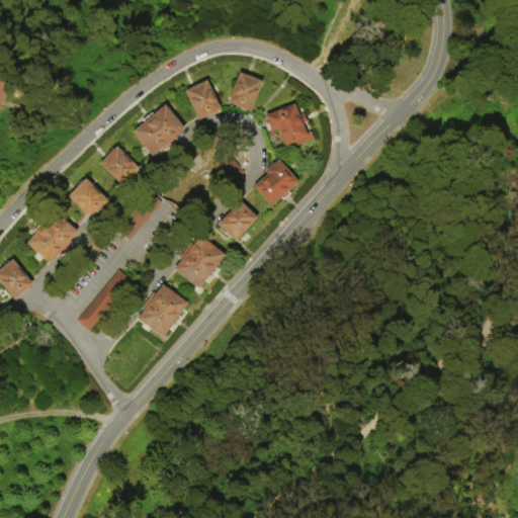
[(262,82),(251,112),(247,111),(246,113),(239,110),(240,108),(229,104),(239,74),(252,79),(253,77),(259,79),(259,81),(262,82)]
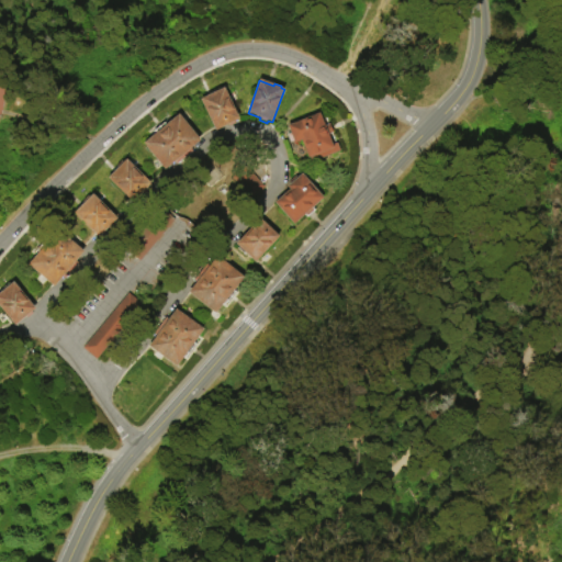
[(224,88),(239,120),(216,131),(200,100),(224,88)]
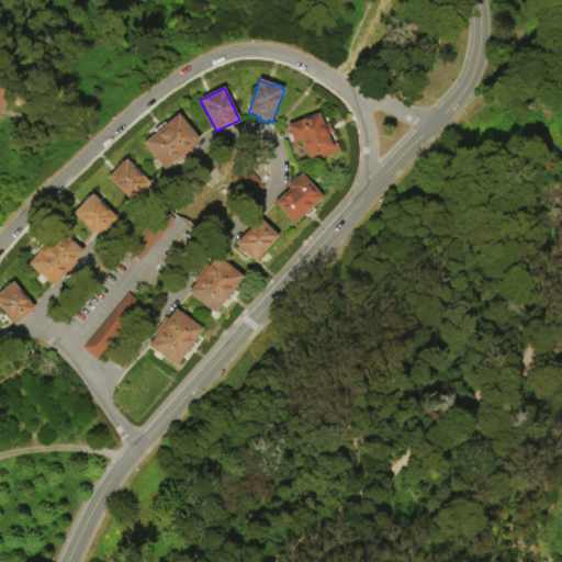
[(319,114),(325,126),(330,124),(334,134),(328,136),(333,146),(337,144),(340,153),(322,159),(321,157),(312,160),(311,158),(308,159),(302,141),(294,144),(294,142),(291,143),(288,135),(291,134),(288,126),(319,114)]
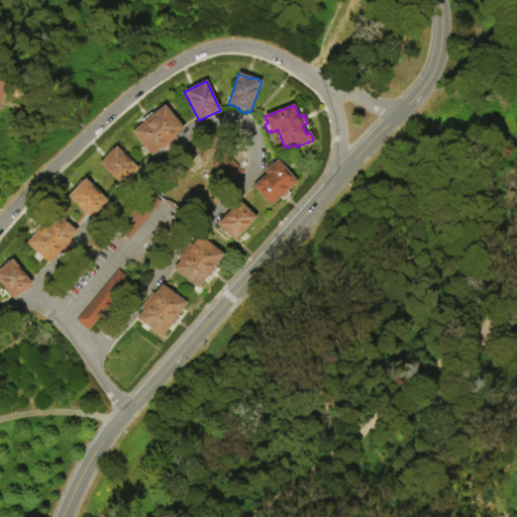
[(166,106),(185,129),(150,157),(132,132),(143,123),(142,121),(151,114),(153,115),(166,106)]
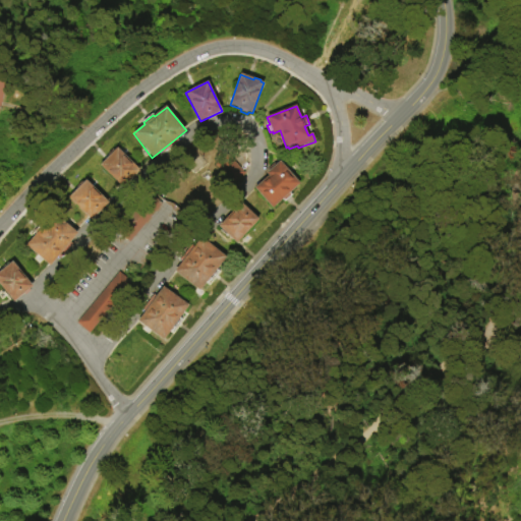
[(117,149),(140,171),(123,189),(100,166),(110,156),(108,154),(113,149),(115,151),(117,149)]
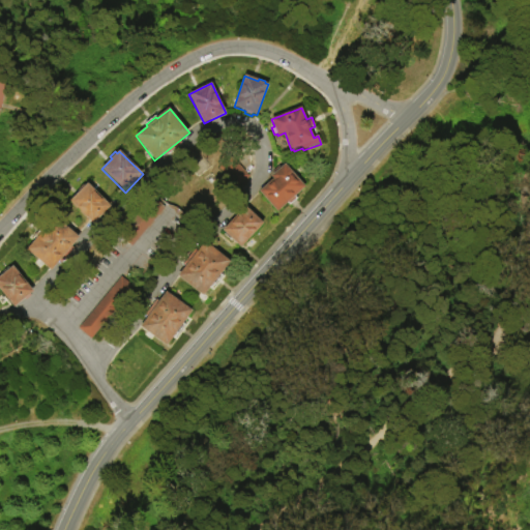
[(231,156),(249,177),(237,188),(218,168),(231,156)]
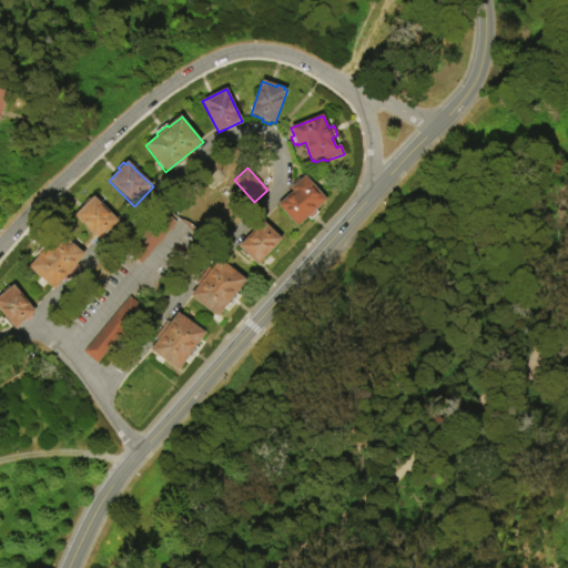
[(297,227),(277,205),(293,192),(290,189),(293,186),(292,185),(300,179),(301,180),(305,175),(327,200),(297,227)]
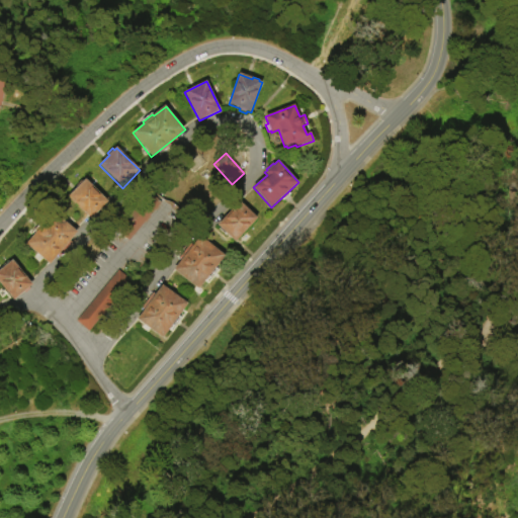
[(86,179),(108,202),(91,220),(68,196),(79,186),(77,184),(81,180),(83,182),(86,179)]
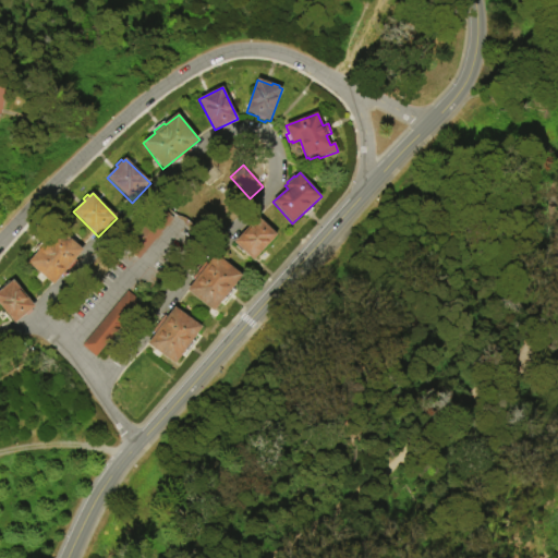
[(258,218),(277,235),(254,262),(234,244),(258,218)]
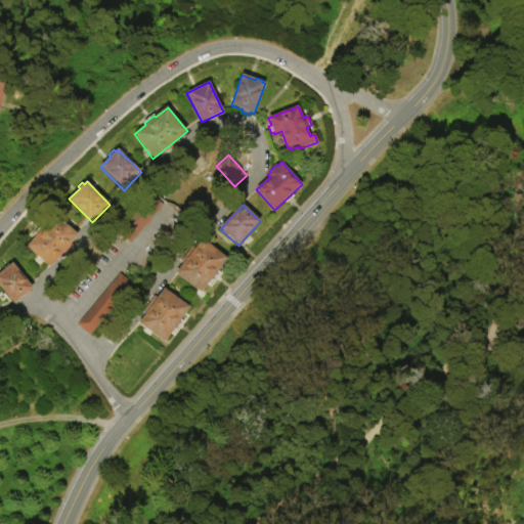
[(54,214),(78,234),(49,268),(26,248),(54,214)]
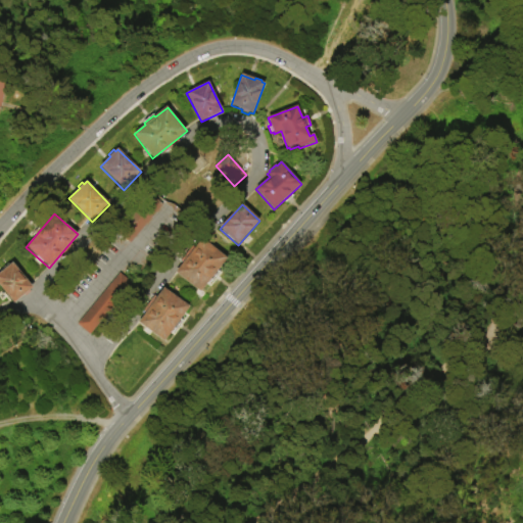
[(203,239),(227,258),(199,292),(176,273),(203,239)]
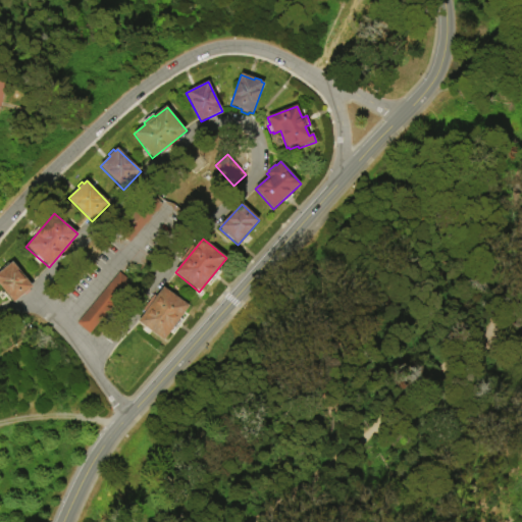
[(13,262),(34,286),(14,303),(0,284),(0,272),(4,269),(3,268),(9,263),(10,264),(13,262)]
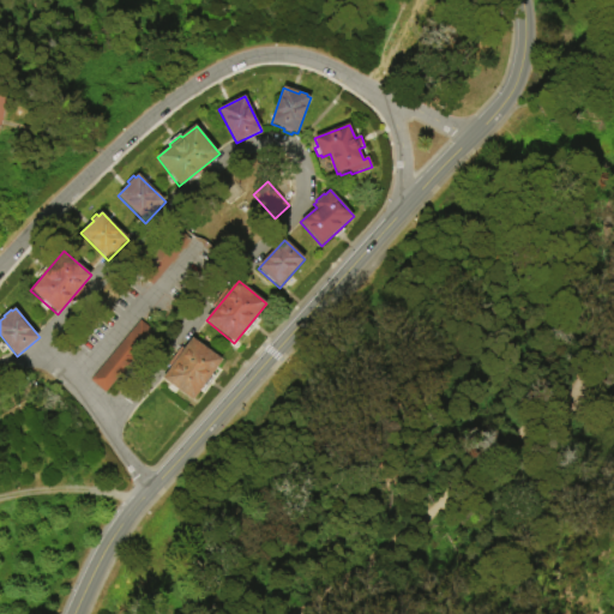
[(142,321),(156,333),(106,395),(91,383),(142,321)]
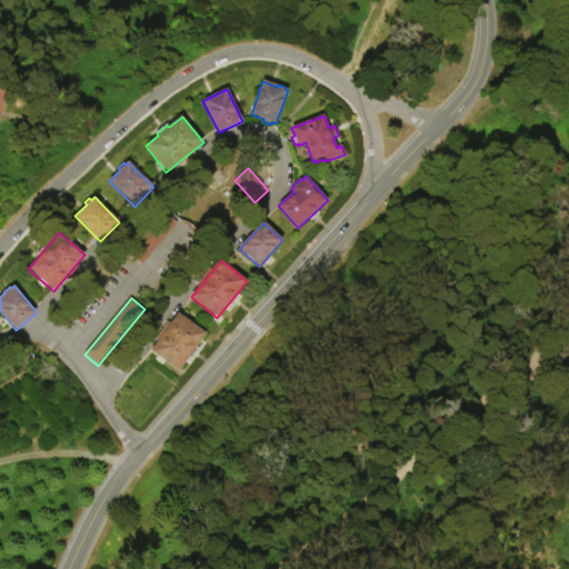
[(178,313),(206,333),(178,372),(150,352),(178,313)]
